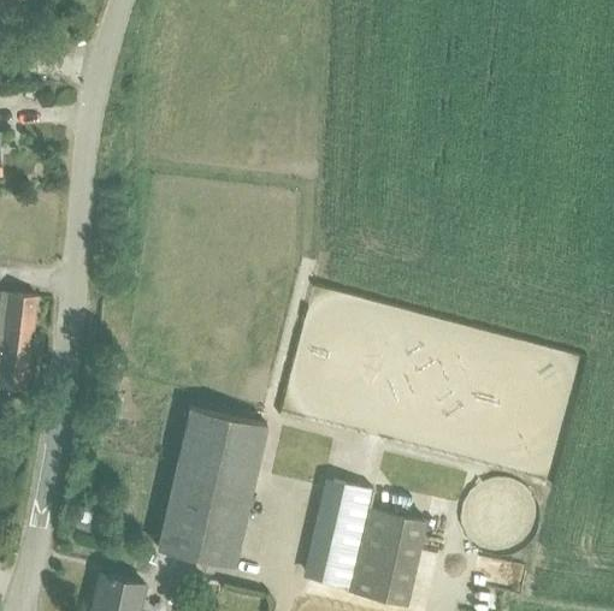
[(0,386),(28,390),(39,298),(11,295),(1,369),(0,368),(0,386)]
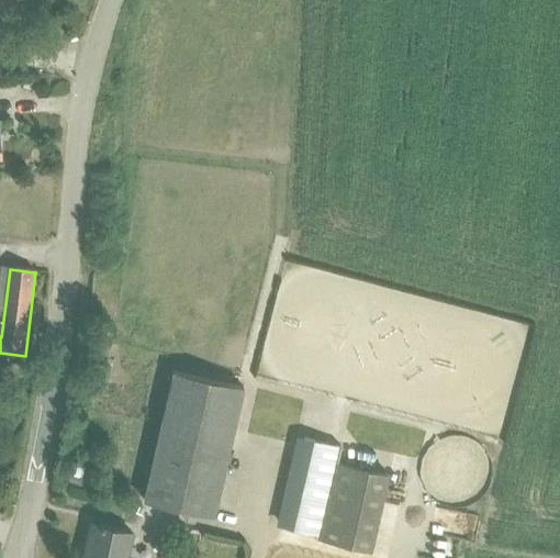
[(215,520),(245,390),(176,375),(147,504),(215,520)]
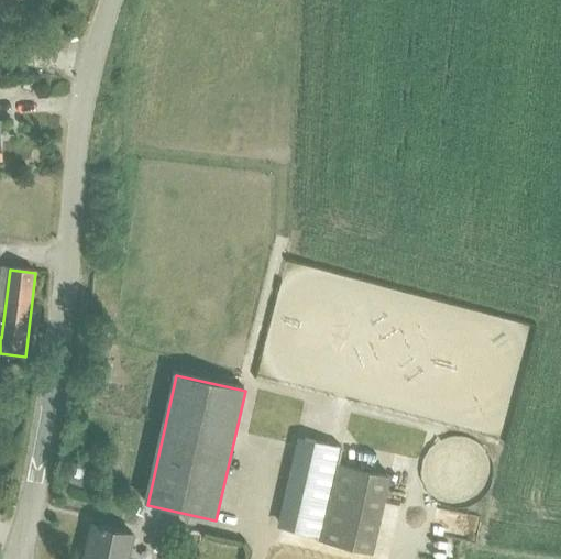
[(373,556),(391,479),(340,467),(344,451),(307,441),(286,530),(319,538),(318,544),(373,556)]
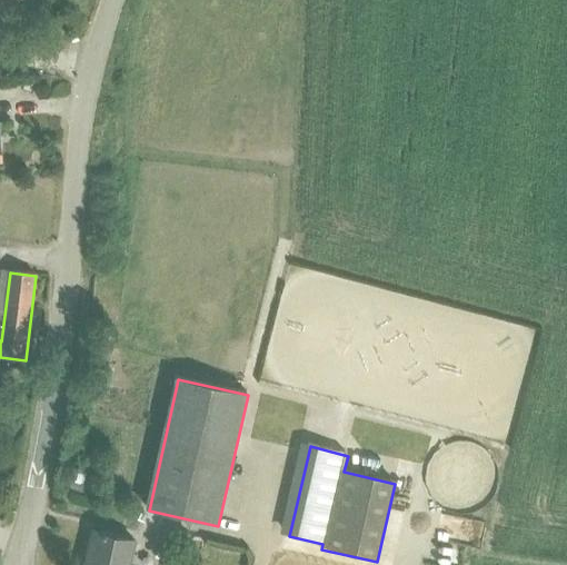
[(129,564),(136,539),(95,531),(86,564),(129,564)]
